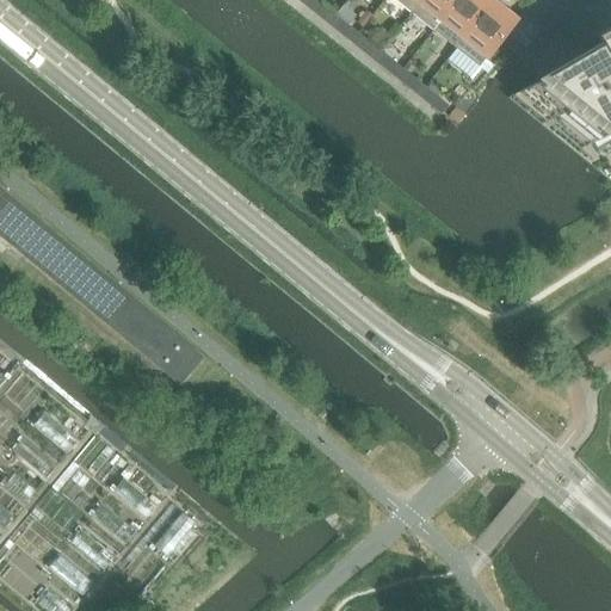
[(309,0),(304,7),(327,25),(334,16),(315,0),(309,0)]
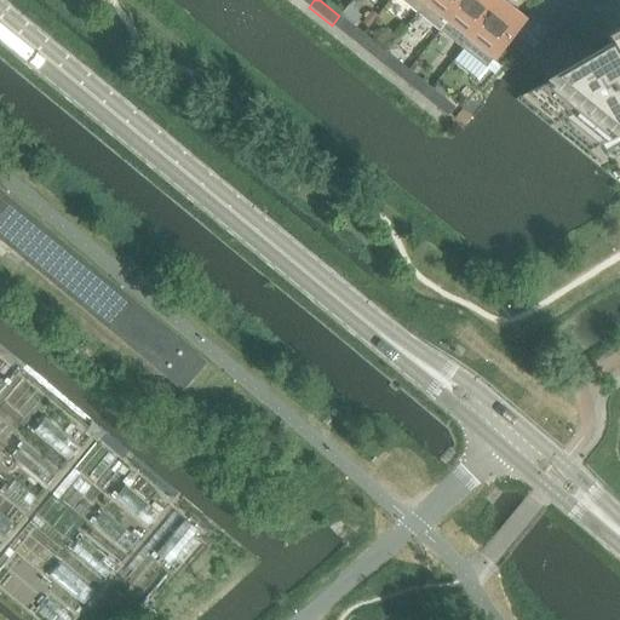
[(400,0),(417,13),(426,0),(400,0)]
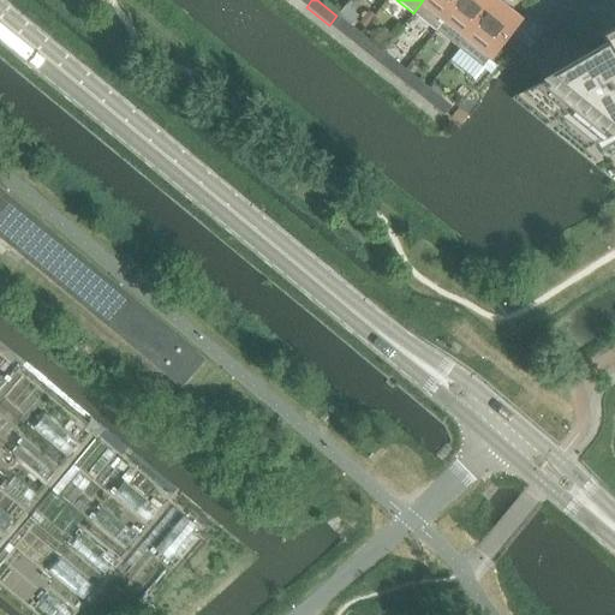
[(423,0),(413,13),(435,31),(459,0),(423,0)]
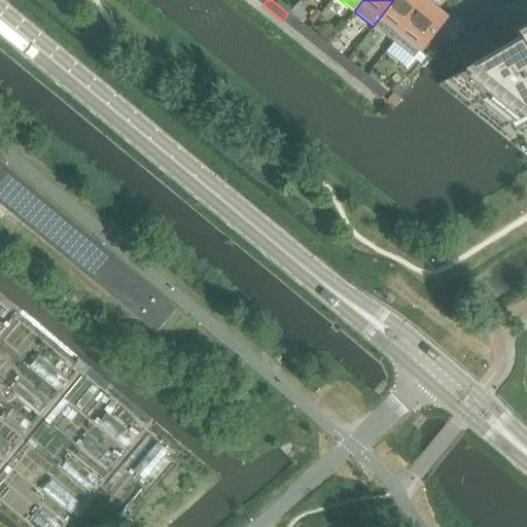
[(393,0),(373,27),(392,42),(424,2),(421,0),(393,0)]
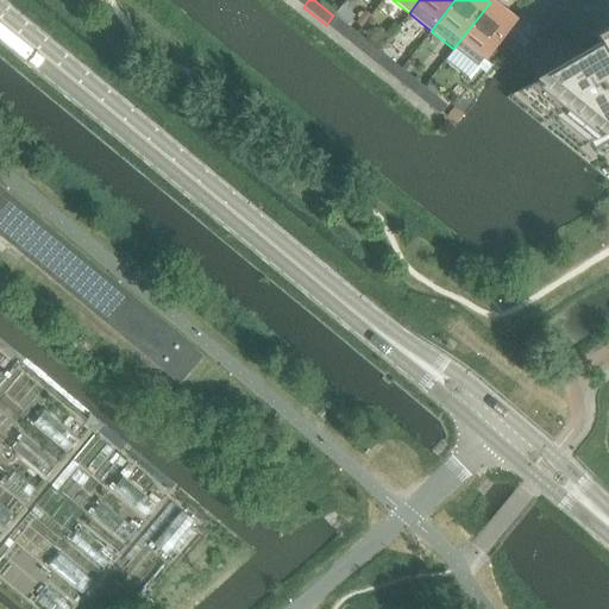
[(513,22),(490,2),(453,49),(476,67),(513,22)]
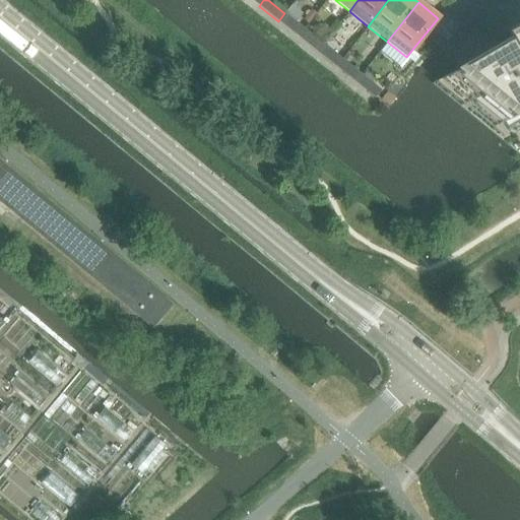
[(311,10),(303,19),(308,23),(316,13),(311,10)]
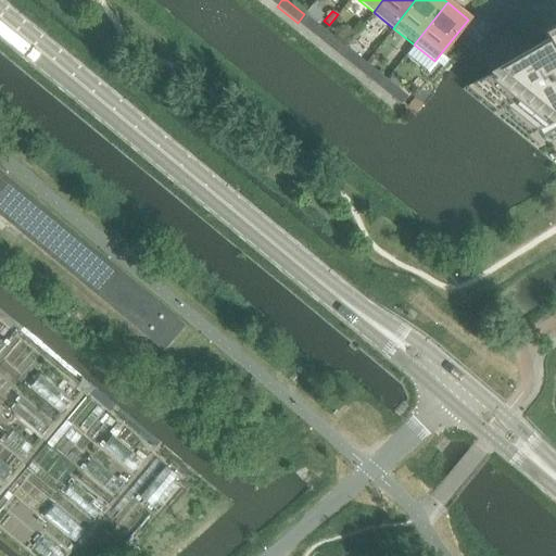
[(298,23),(318,39),(325,30),(304,14),(298,23)]
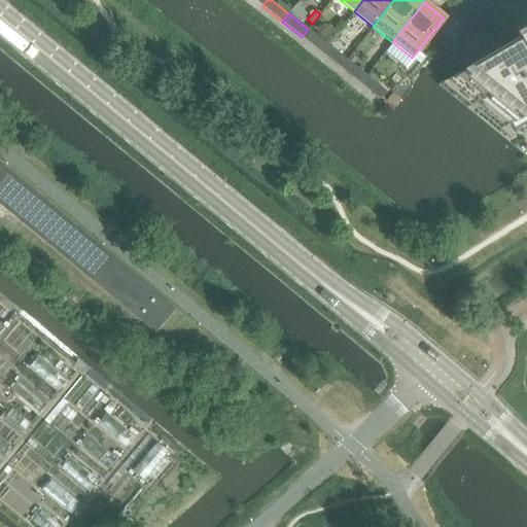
[(517,39),(445,80),(502,127),(525,113),(526,116),(526,28),(525,24),(513,31),(517,39)]
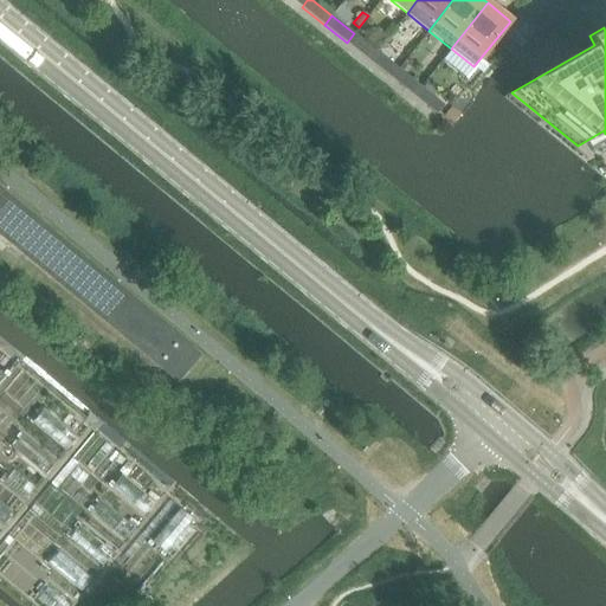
[(347,43),(369,60),(376,51),(354,33),(347,43)]
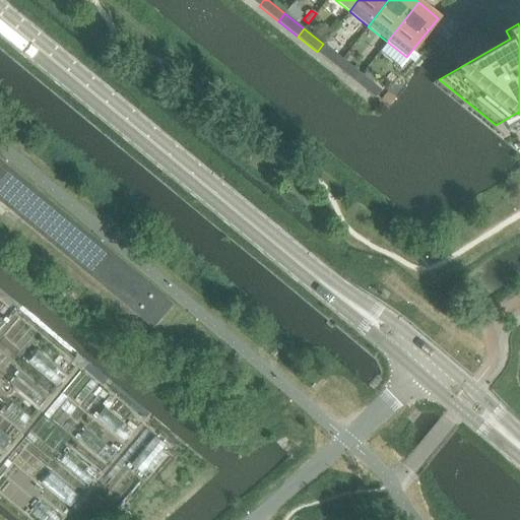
[(317,52),(335,67),(342,59),(323,44),(317,52)]
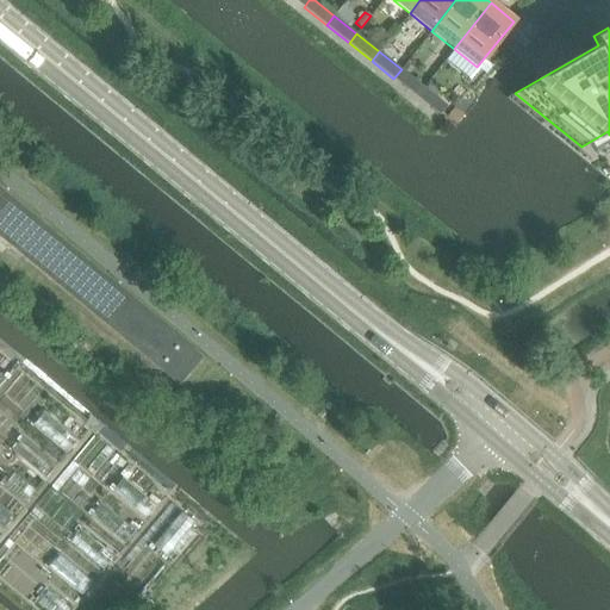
[(393,79),(416,95),(423,87),(402,69),(393,79)]
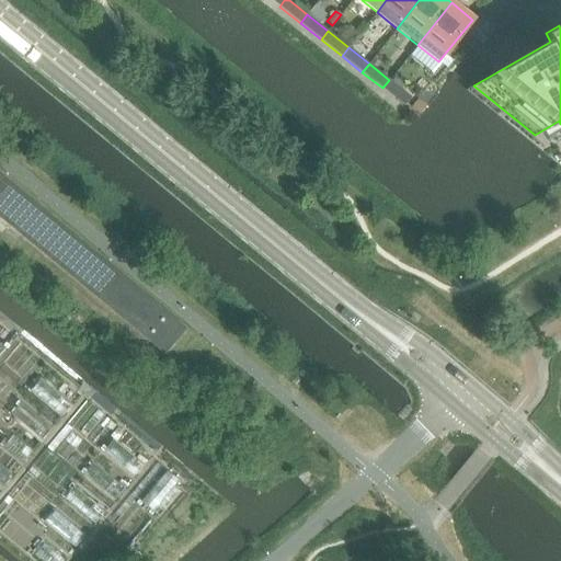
[(410,96),(389,80),(382,88),(403,105),(410,96)]
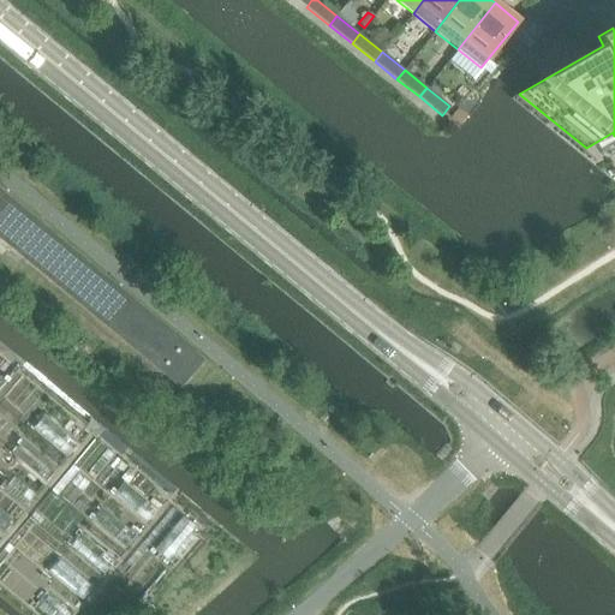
[(458,108),(451,118),(460,125),(467,114),(458,108)]
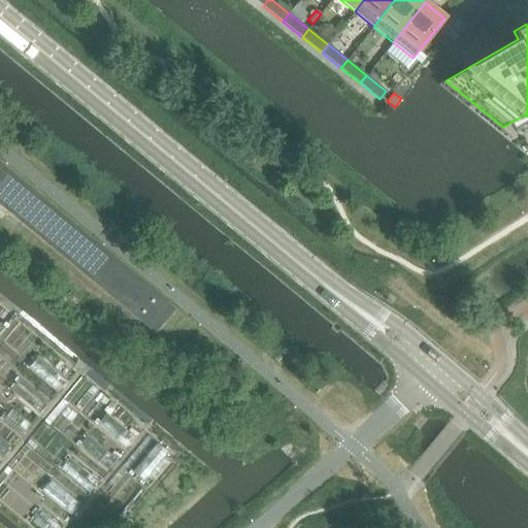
[(0,202),(155,333),(174,308),(15,176),(0,163),(0,202)]
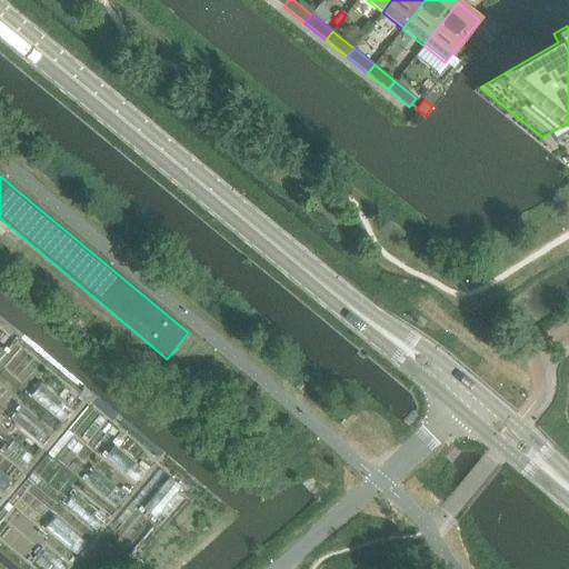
[(40,385),(31,395),(63,421),(72,410),(40,385)]
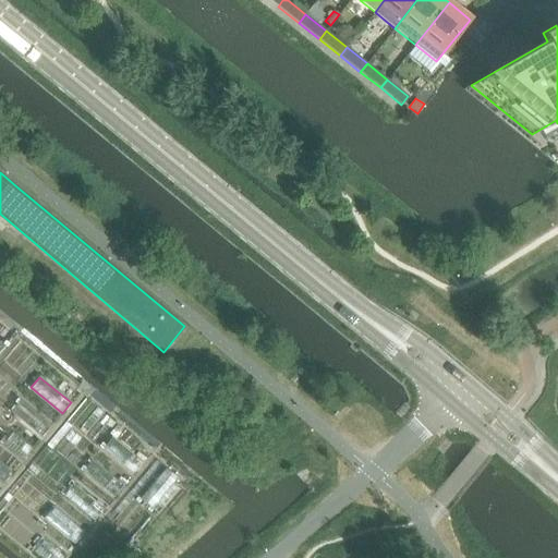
[(21,401),(12,411),(43,437),(51,426),(21,401)]
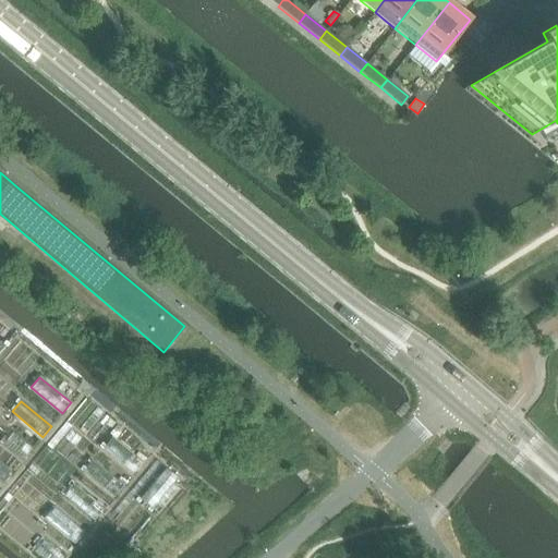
[(12,433),(3,444),(23,460),(32,449),(12,433)]
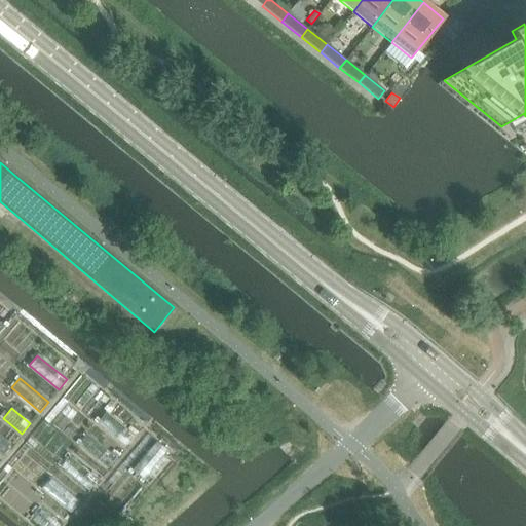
[(106,412),(98,422),(126,446),(135,436),(106,412)]
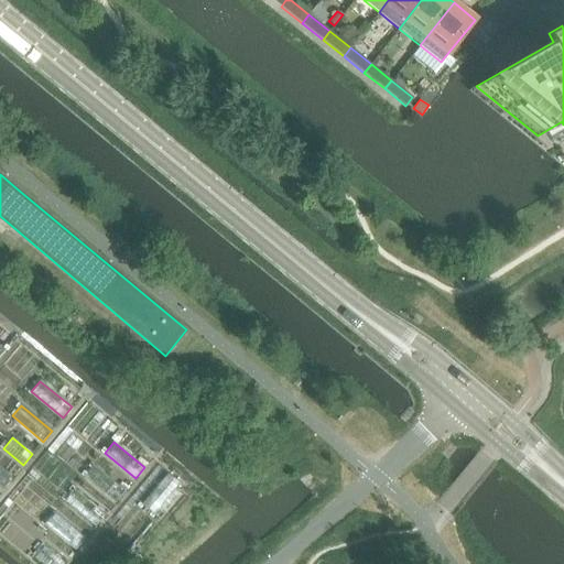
[(94,465),(85,476),(116,501),(125,491),(94,465)]
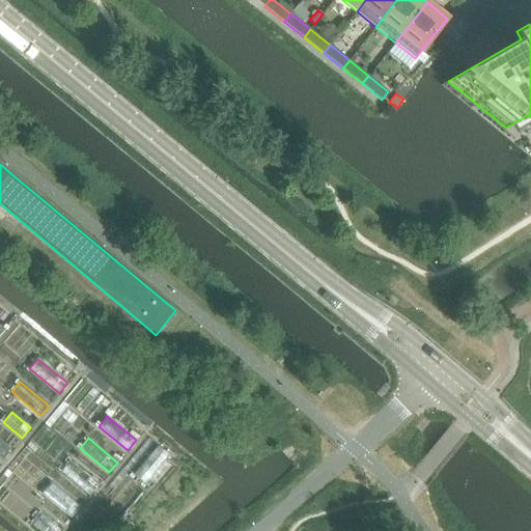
[(0,440),(0,457),(3,459),(11,450),(0,440)]
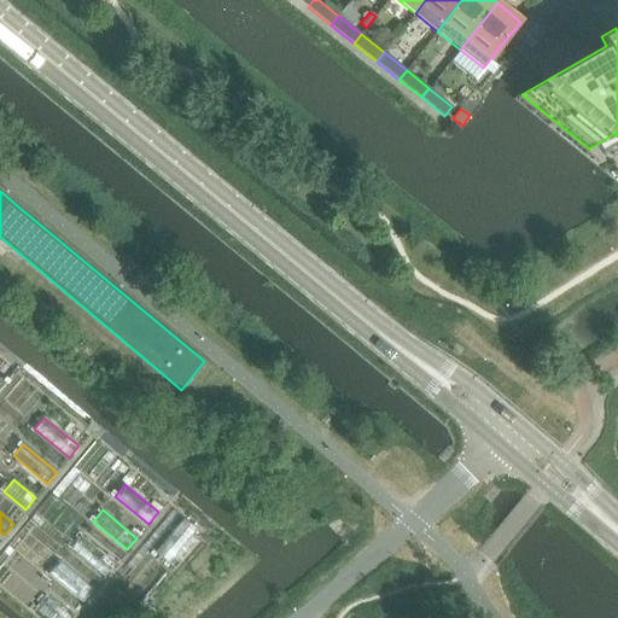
[(184,519),(156,553),(168,564),(197,529),(184,519)]
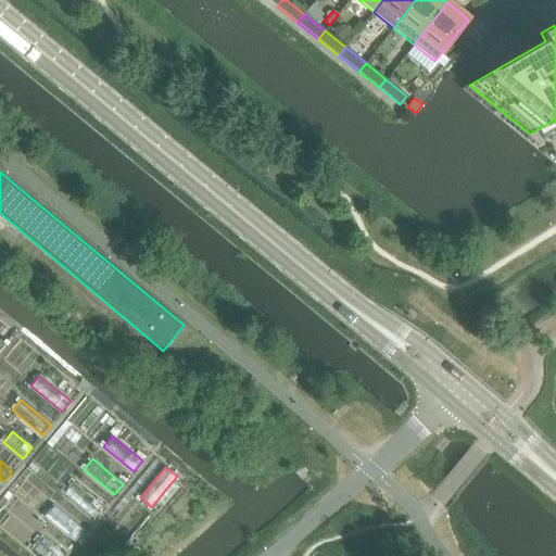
[(72,482),(63,492),(95,518),(103,507),(72,482)]
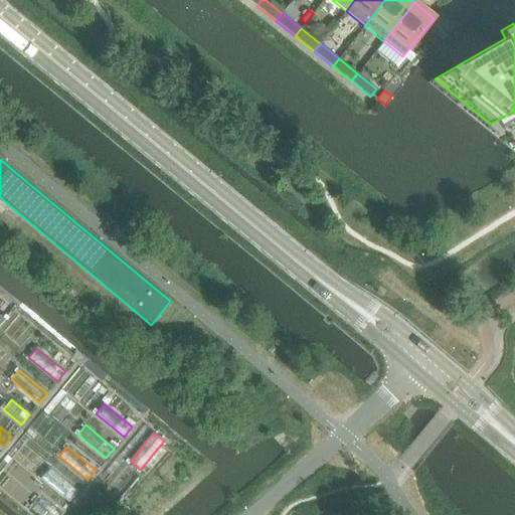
[(48,468),(40,478),(69,502),(77,492),(48,468)]
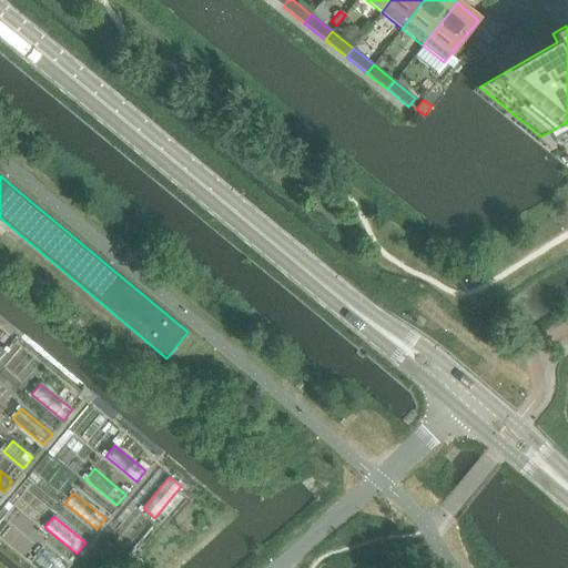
[(44,550),(37,560),(46,567),(63,567),(64,567),(44,550)]
